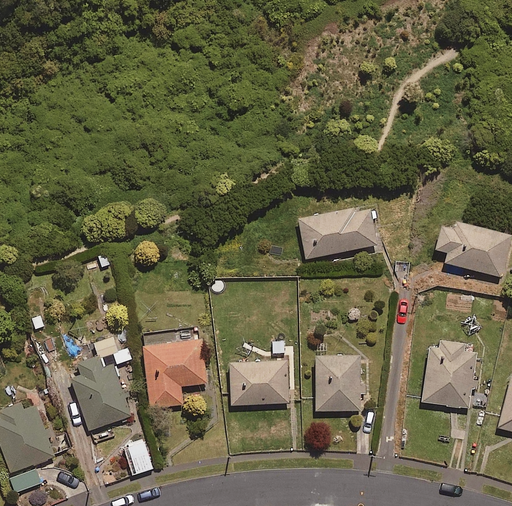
[(324,258),(376,250),(371,222),(380,220),(378,208),(353,212),(352,207),(297,216),(305,266),(325,263),(324,258)]
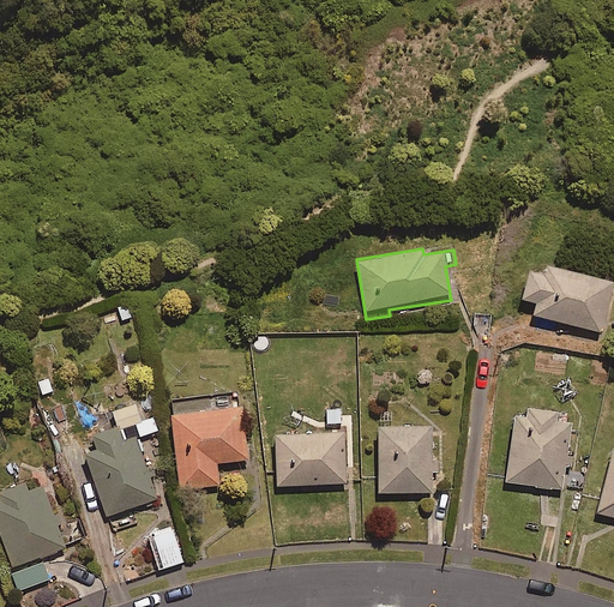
[(613,283),(613,281),(546,262),(542,275),(530,271),(522,299),(537,302),(533,318),(599,337),(613,283)]
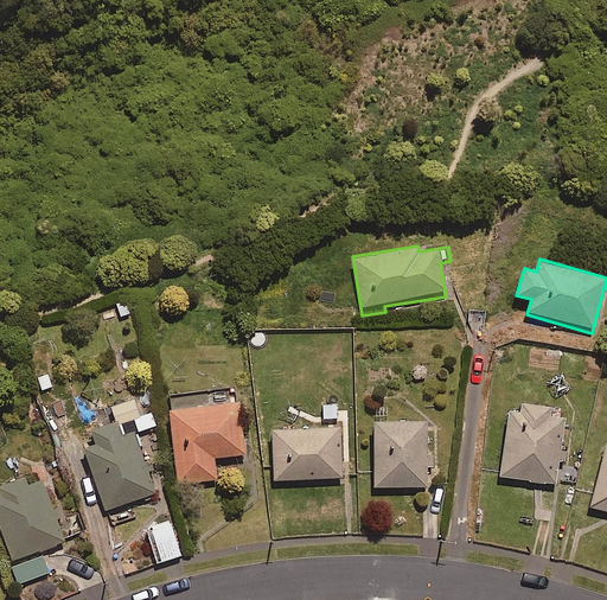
[(107,511),(159,493),(140,436),(155,432),(142,390),(113,401),(117,415),(93,423),(98,440),(85,445),(107,511)]
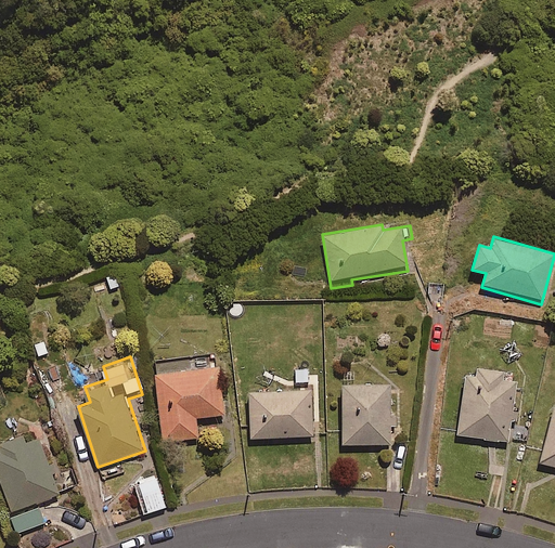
[(218,359),(154,364),(162,442),(197,438),(195,415),(223,412),(218,359)]
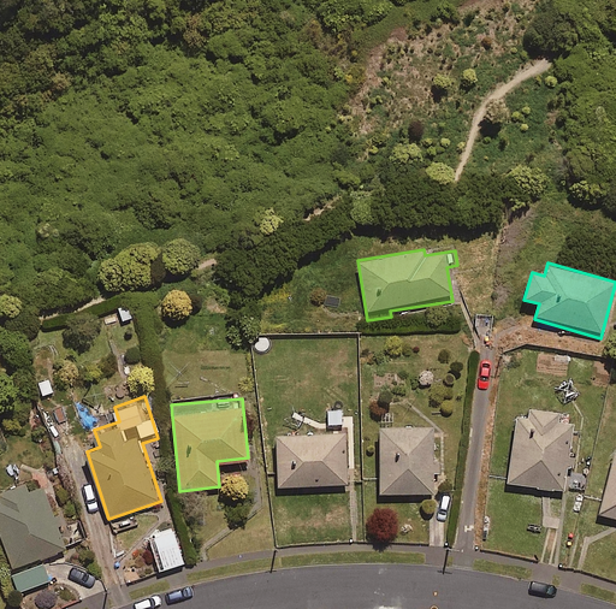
[(507,480),(563,489),(567,465),(573,466),(574,453),(568,453),(573,415),(555,413),(557,402),(526,398),(525,409),(516,408),(507,480)]
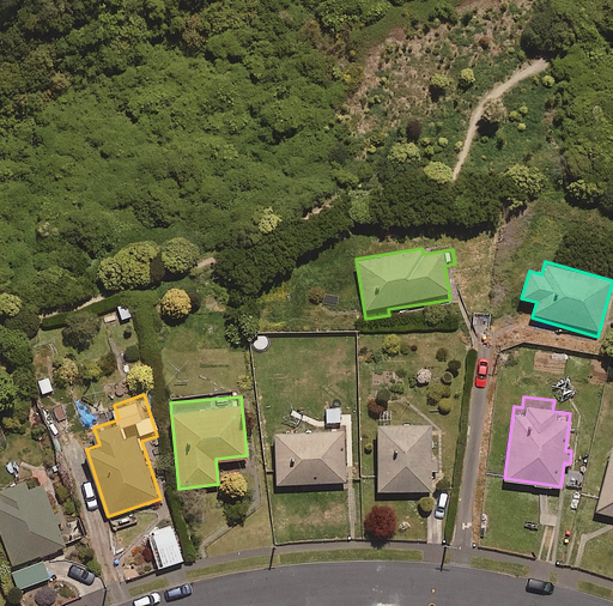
[(341,405),(325,405),(326,428),(274,429),(275,485),(344,484),(341,405)]
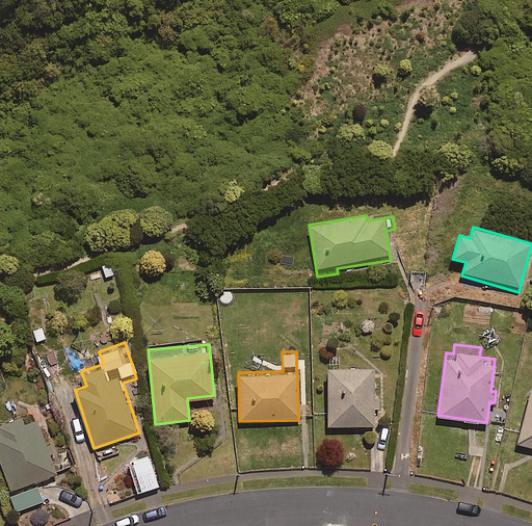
[(374,362),(327,363),(328,426),(375,424),(374,362)]
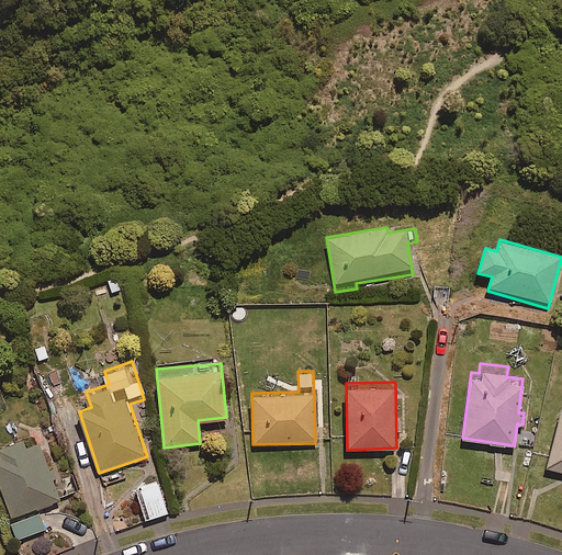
[(541,469),(561,474),(561,408),(557,407),(541,469)]
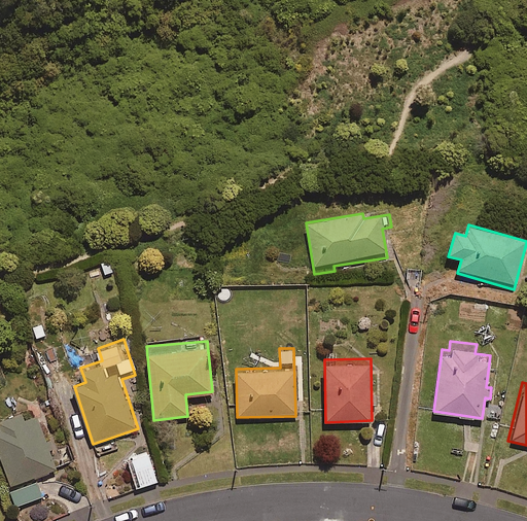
[(49,449),(59,445),(45,407),(36,410),(33,402),(0,412),(0,452),(11,487),(57,471),(49,449)]
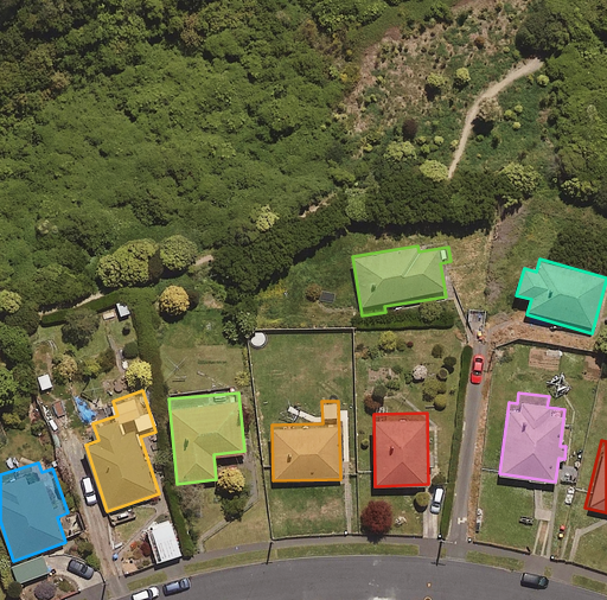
[(181,555),(172,519),(145,527),(154,562),(181,555)]
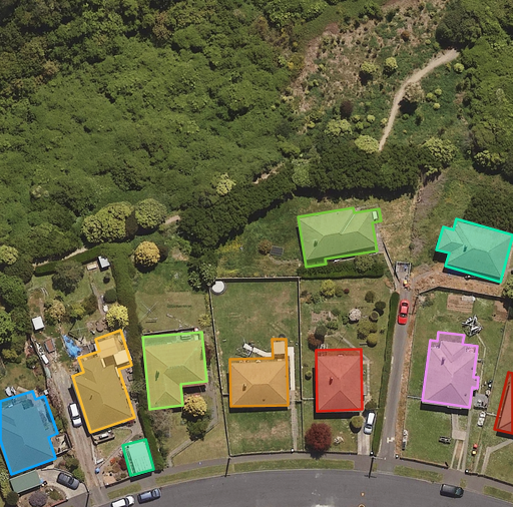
[(36,469),(10,478),(15,494),(41,485),(36,469)]
